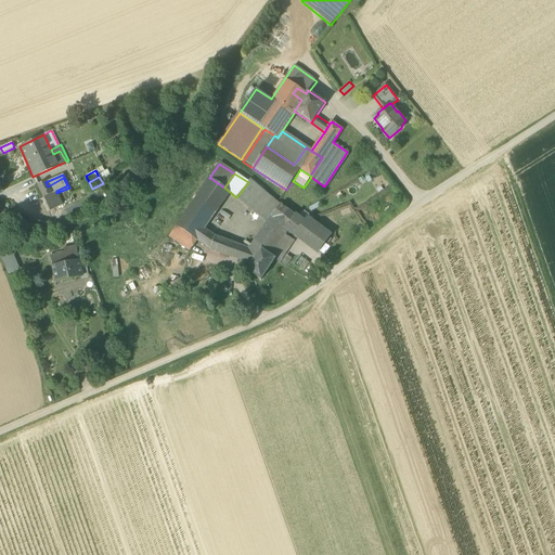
[(63,178),(48,186),(51,194),(56,191),(67,185),(63,178)]
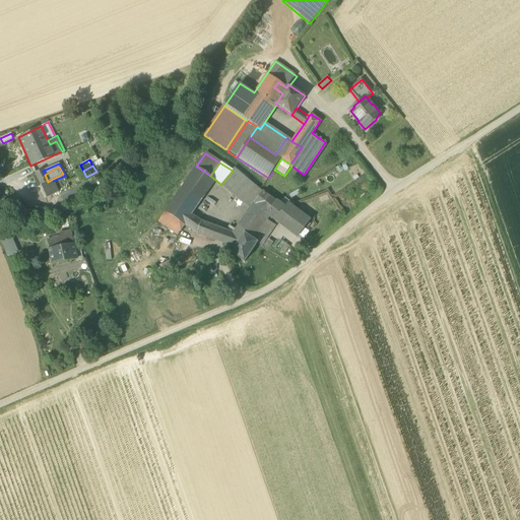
[(197,167),(166,212),(184,225),(191,214),(215,180),(210,176),(197,167)]
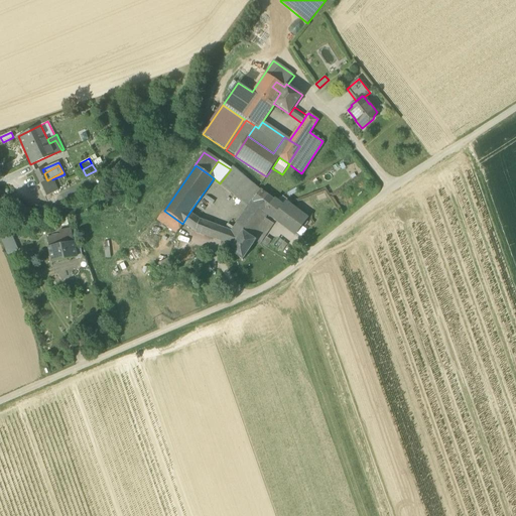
[(220,183),(248,207),(251,202),(252,202),(261,190),(233,166),(231,169),(220,183)]
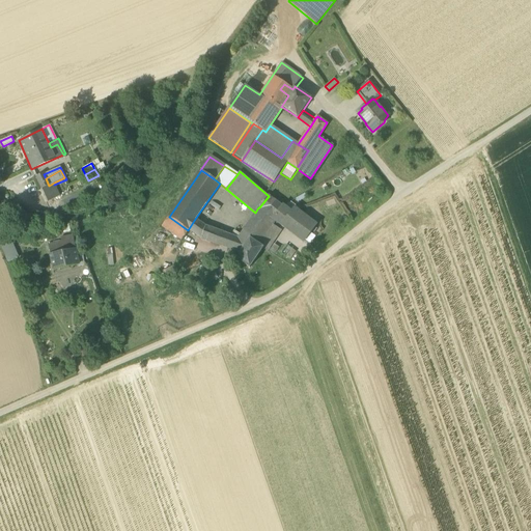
[(36,176),(40,189),(49,186),(46,178),(44,174),(44,173),(36,176)]
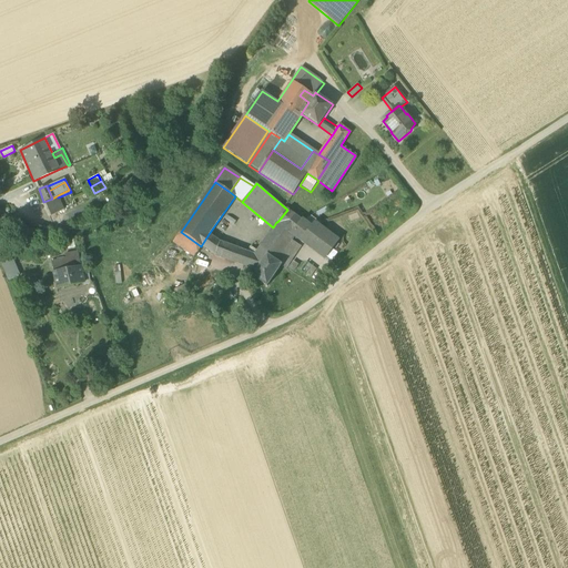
[(109,193),(105,188),(94,193),(98,199),(109,193)]
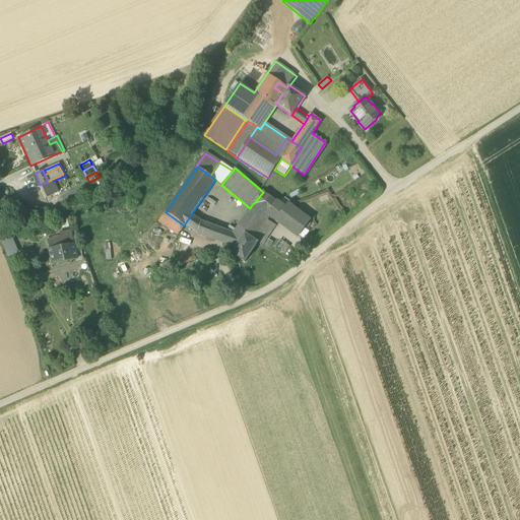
[(40,185),(45,196),(57,191),(53,181),(53,179),(48,182),(40,185)]
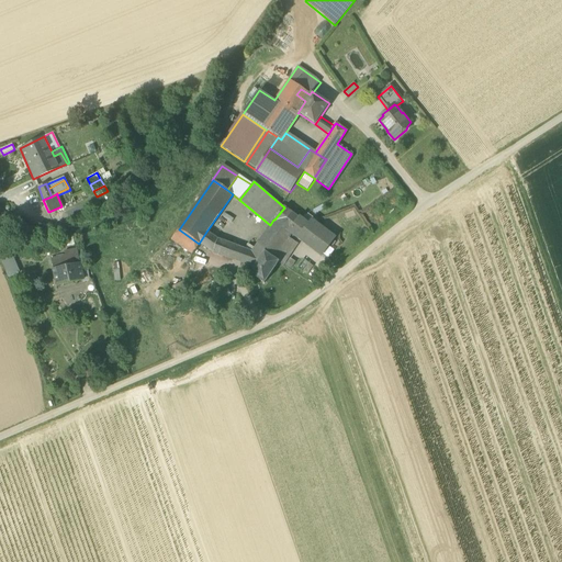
[(273,220),(270,225),(255,249),(253,253),(248,250),(244,263),(254,268),(265,253),(274,260),(279,254),(289,238),(292,234),(290,232),(299,220),(284,208),(274,220),(273,220)]
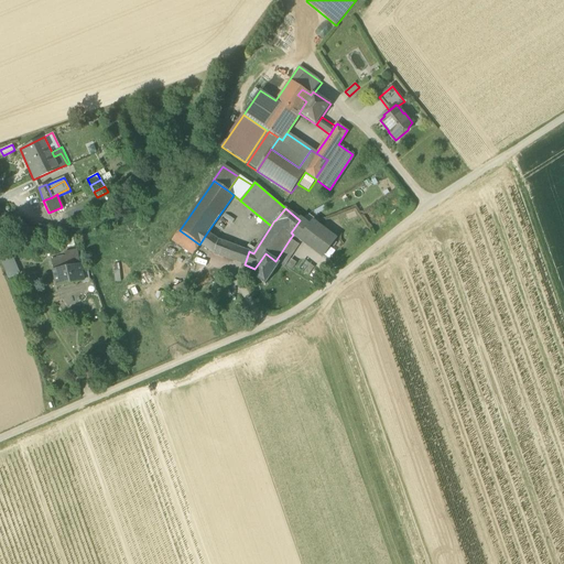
[(301,219),(300,220),(291,232),(293,235),(323,257),(336,240),(312,221),(308,226),(301,219)]
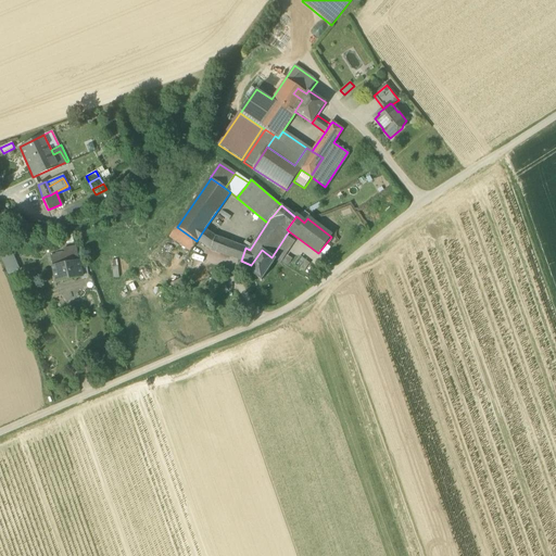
[(197,241),(177,227),(176,227),(169,238),(190,252),(198,241),(197,241)]
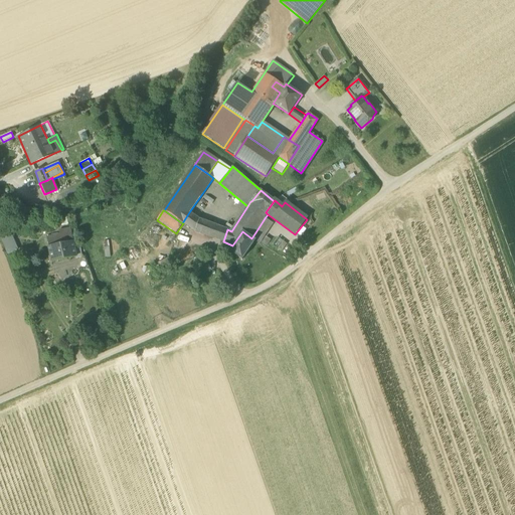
[(199,219),(189,212),(182,223),(183,223),(194,231),(208,236),(213,224),(199,219)]
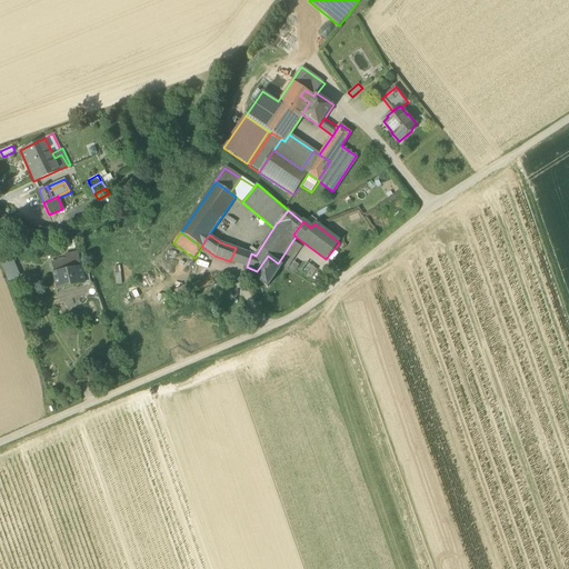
[(73,241),(67,242),(68,250),(76,249),(73,241)]
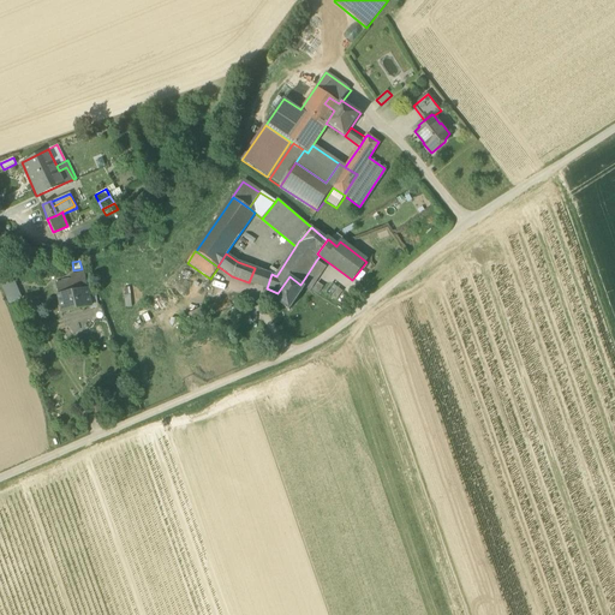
[(316,261),(305,278),(314,284),(326,267),(316,261)]
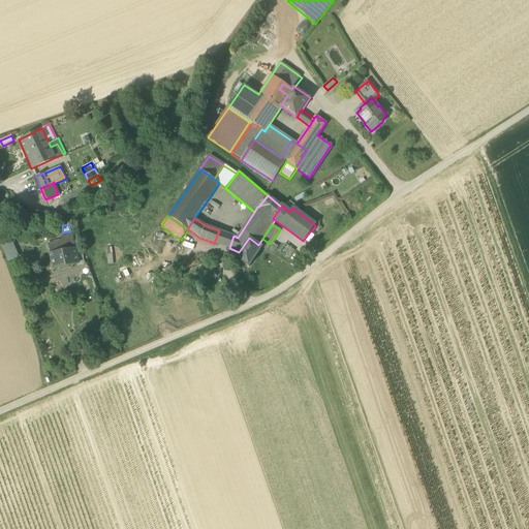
[(234,236),(230,235),(219,230),(214,243),(229,248),(234,236)]
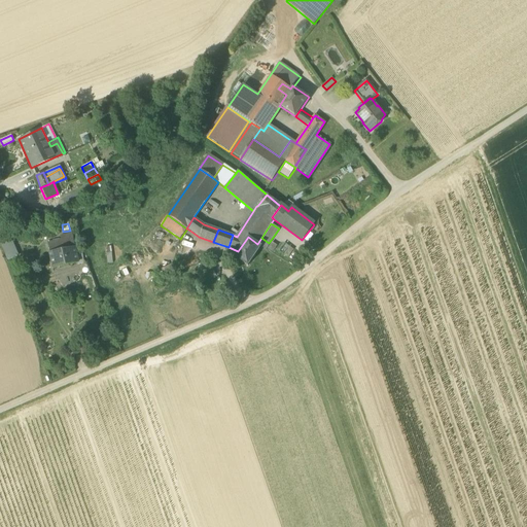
[(62,240),(64,251),(74,249),(71,235),(62,237),(62,240)]
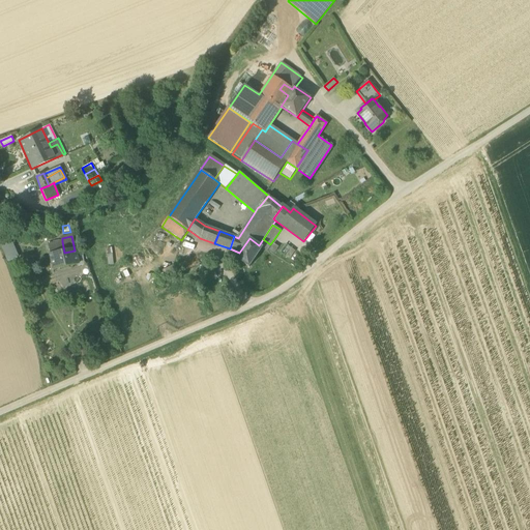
[(249,238),(239,253),(238,255),(239,261),(249,268),(262,248),(263,247),(259,245),(249,238)]
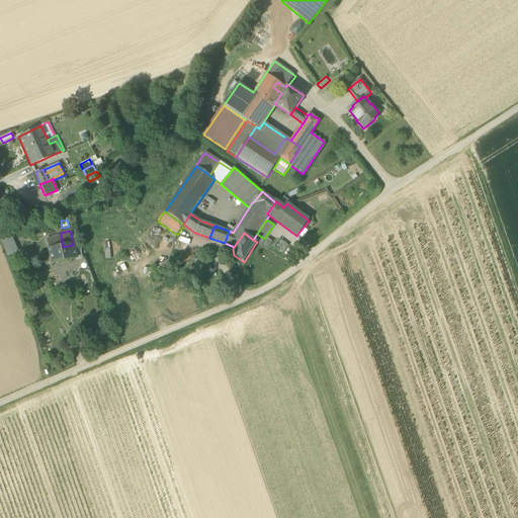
[(257,234),(253,240),(257,242),(256,243),(260,245),(264,239),(257,234)]
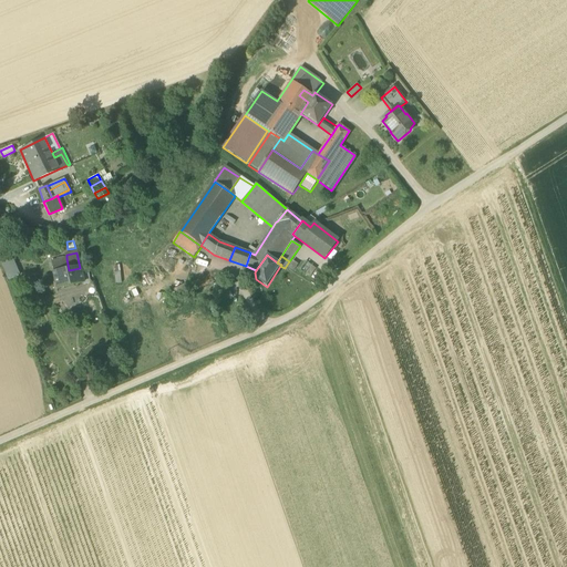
[(0,263),(8,281),(19,276),(11,258),(0,263)]
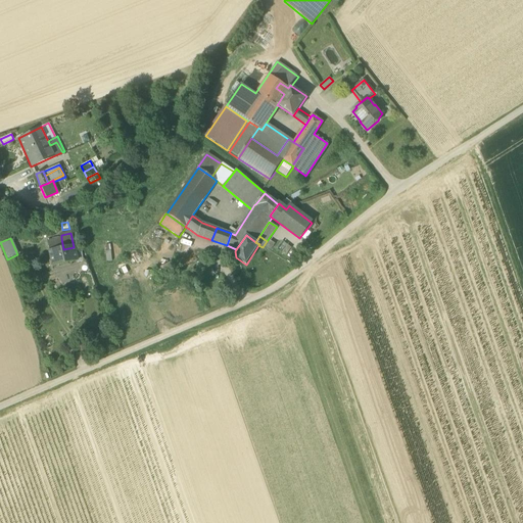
[(49,252),(51,266),(76,260),(75,253),(74,247),(63,249),(61,238),(49,242),(51,251),(49,252)]
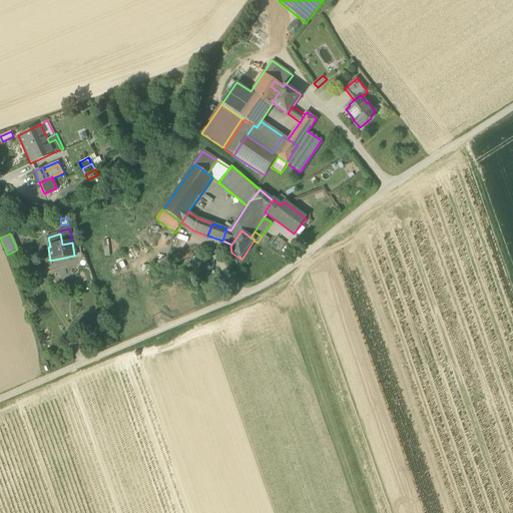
[(266,245),(270,239),(265,235),(261,242),(266,245)]
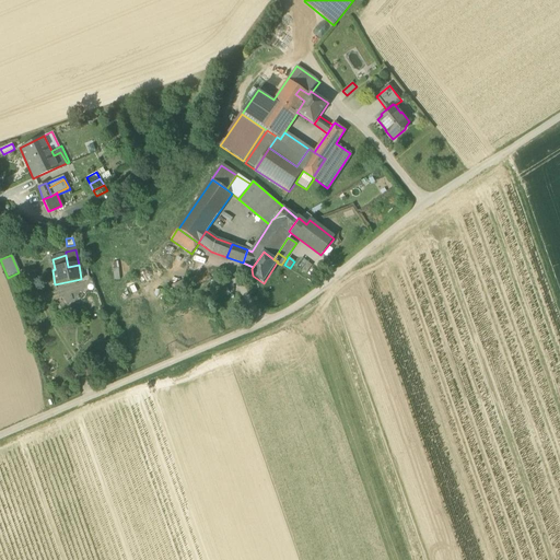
[(313,266),(302,258),(293,269),(304,277),(313,266)]
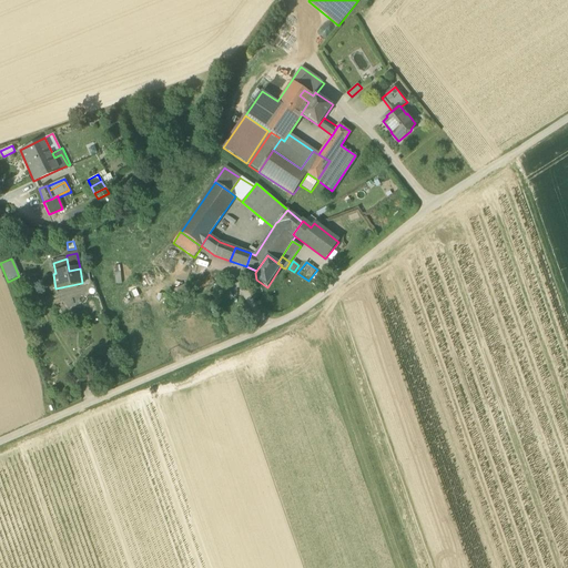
[(185,284),(173,290),(176,297),(189,292),(185,284)]
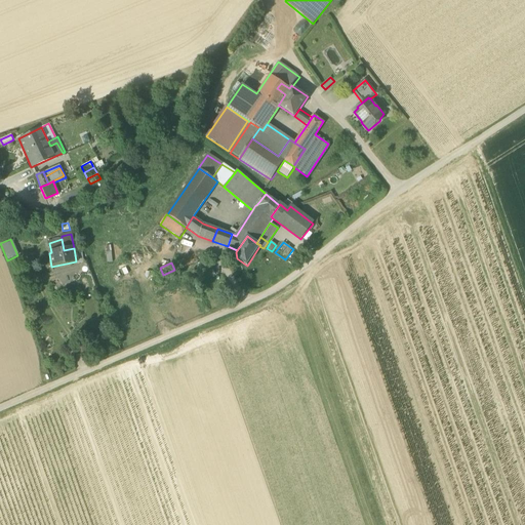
[(202,275),(204,280),(214,275),(212,271),(202,275)]
